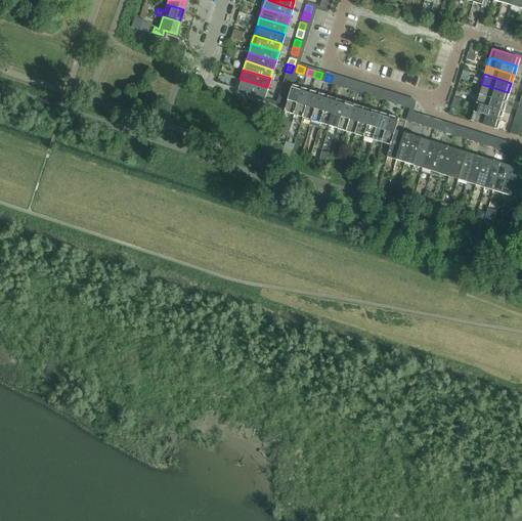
[(284,75),(281,81),(288,83),(290,77),(284,75)]
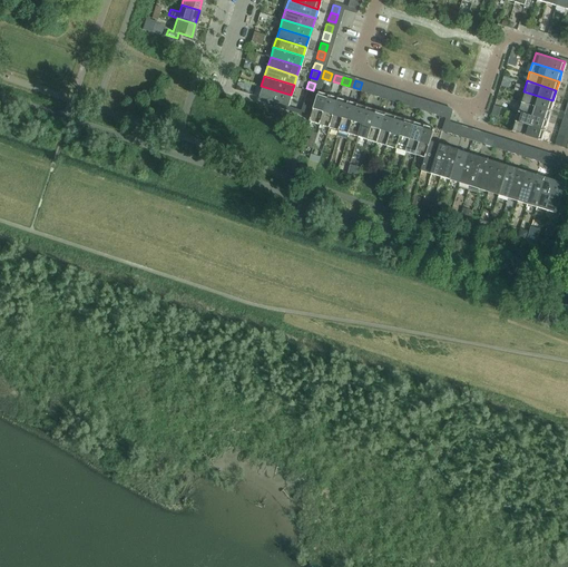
[(370,85),(362,82),(360,89),(368,91),(370,85)]
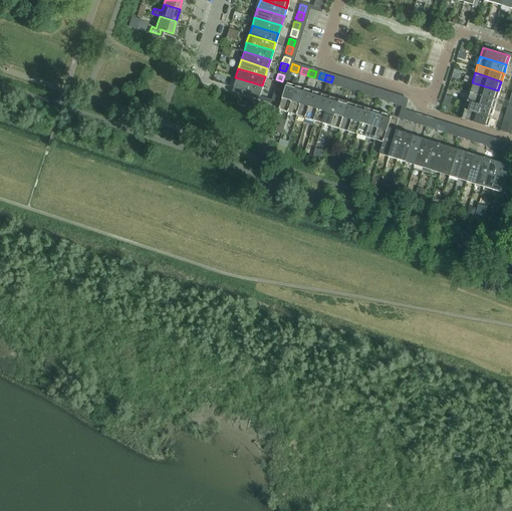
[(262,85),(235,77),(233,86),(259,94),(262,85)]
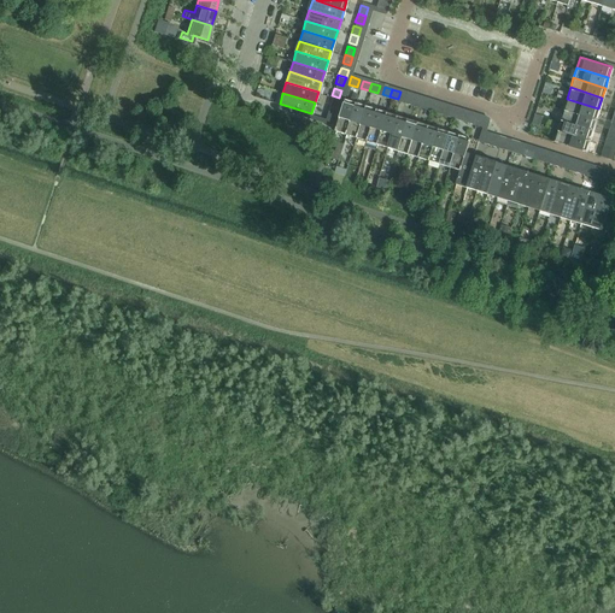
[(413,96),(405,93),(403,101),(411,104),(413,96)]
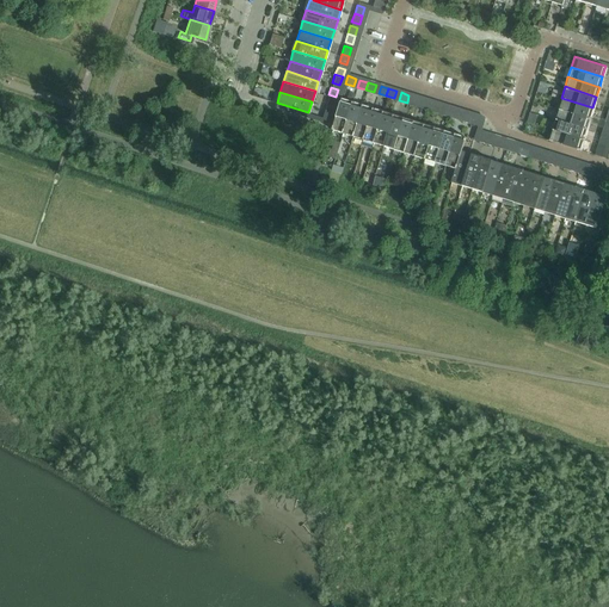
[(336,97),(328,94),(326,104),(333,105),(336,97)]
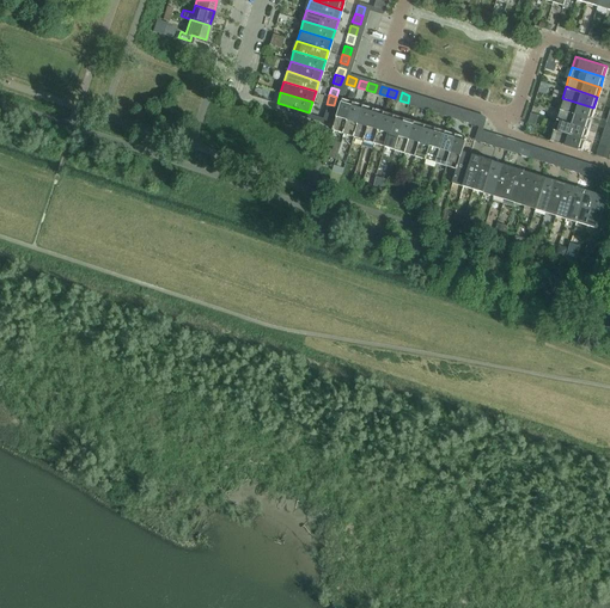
[(419,98),(409,96),(408,103),(416,105),(419,98)]
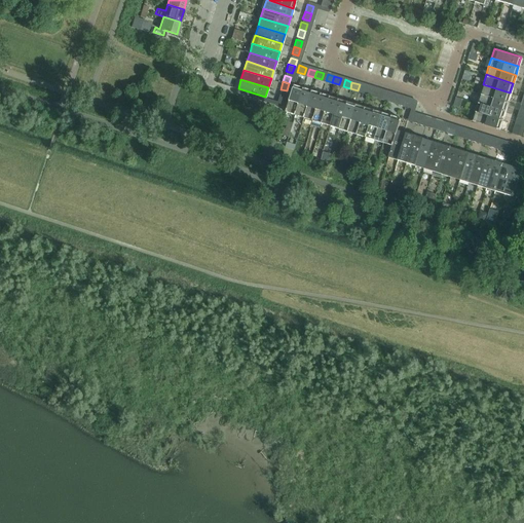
[(293,83),(286,107),(285,110),(294,113),(302,86),(293,83)]
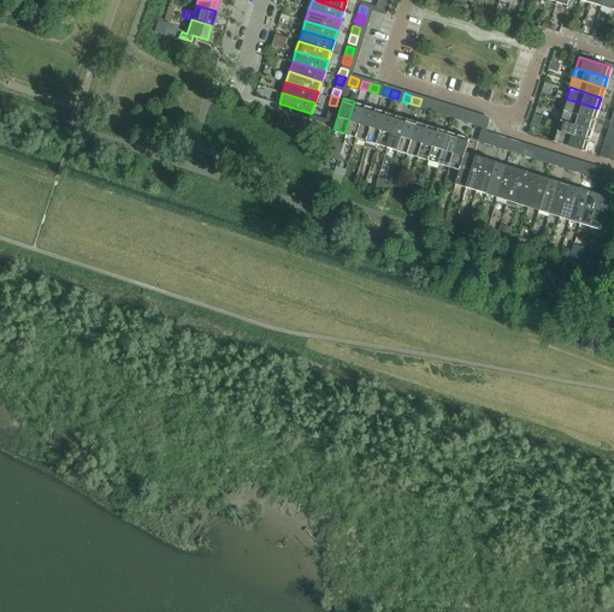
[(597,108),(566,99),(562,108),(595,118),(597,108)]
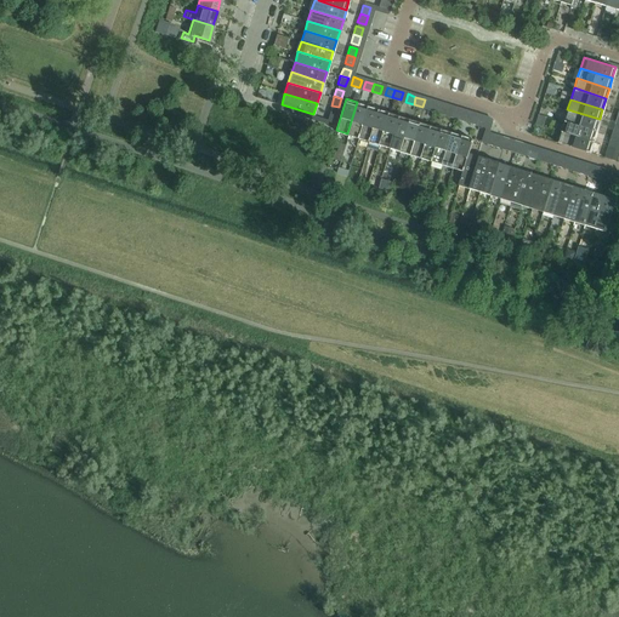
[(437,103),(429,101),(426,108),(435,110),(437,103)]
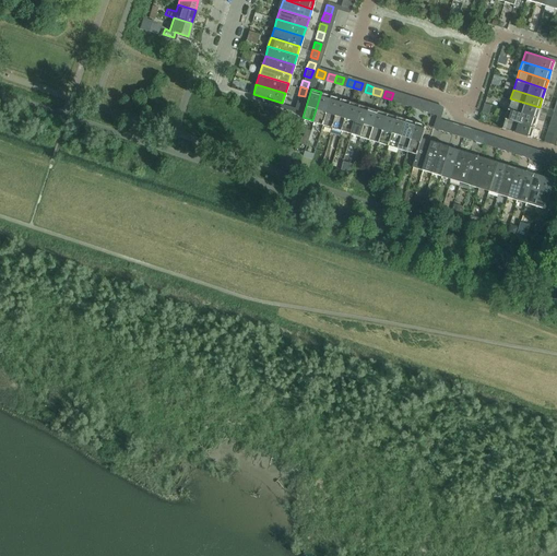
[(331,94),(321,92),(312,120),(321,123),(331,94)]
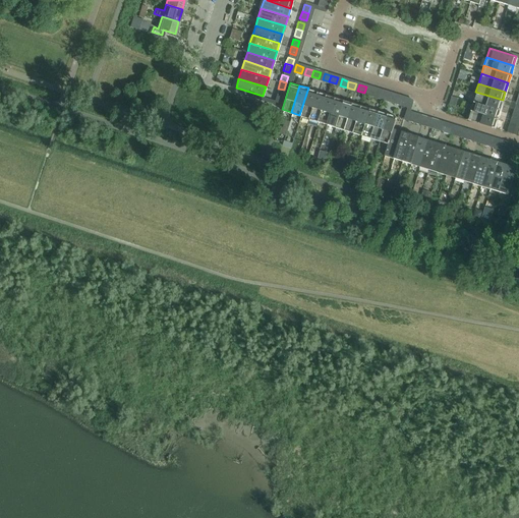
[(373,89),(366,87),(364,93),(371,95),(373,89)]
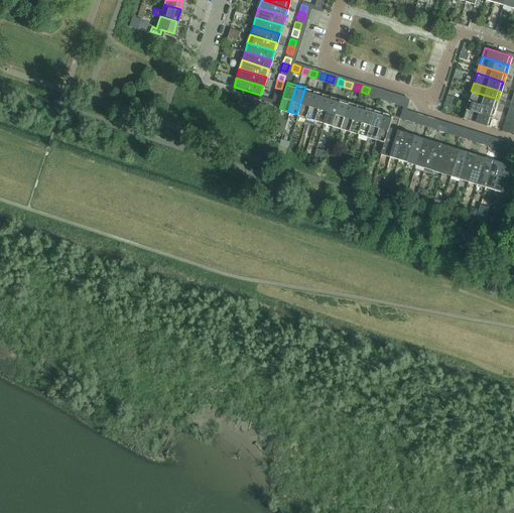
[(313,90),(305,87),(296,114),(305,116),(313,90)]
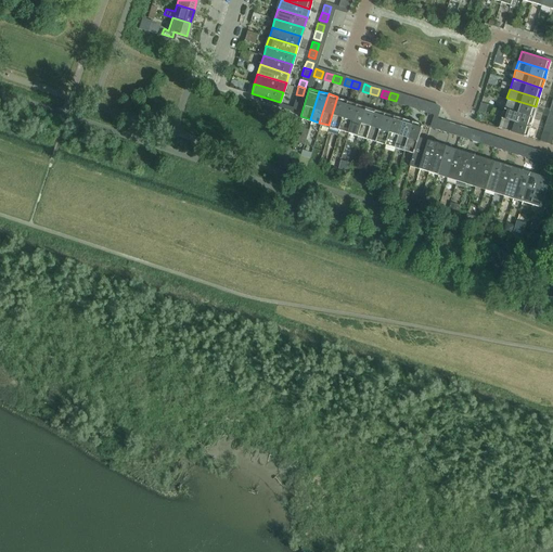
[(409,98),(401,95),(399,102),(407,104),(409,98)]
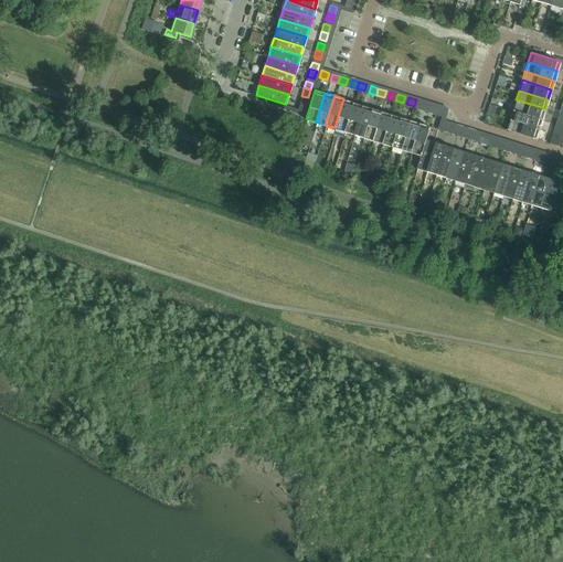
[(343,130),(353,102),(343,98),(335,127),(333,133),(342,136),(343,130)]
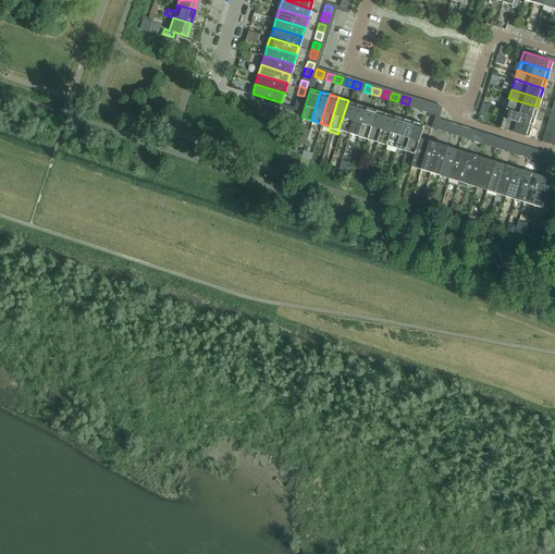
[(294,106),(300,108),(303,100),(296,98),(294,106)]
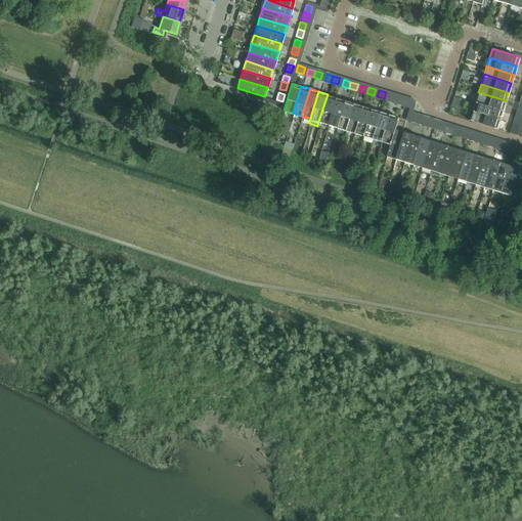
[(393,95),(386,92),(384,98),(391,101),(393,95)]
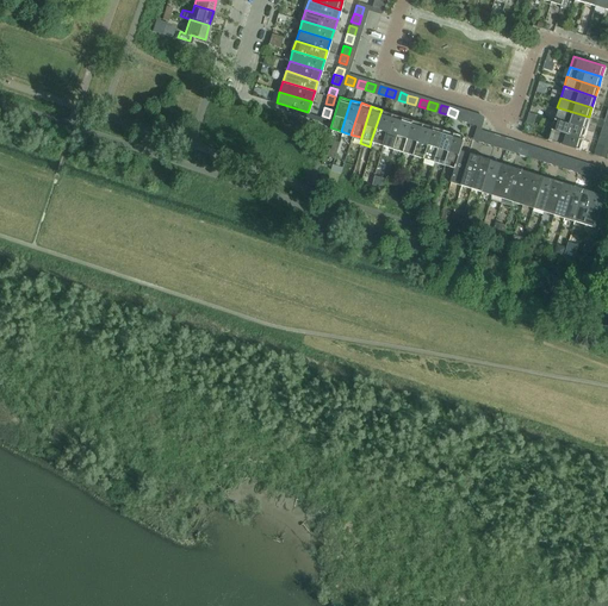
[(589,117),(557,107),(554,118),(585,127),(589,117)]
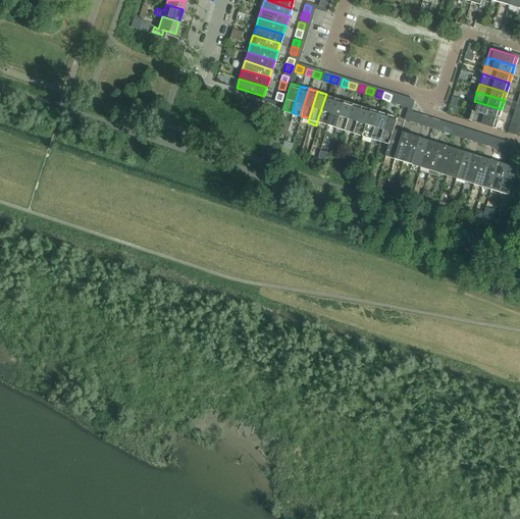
[(334,96),(326,94),(317,120),(326,123),(334,96)]
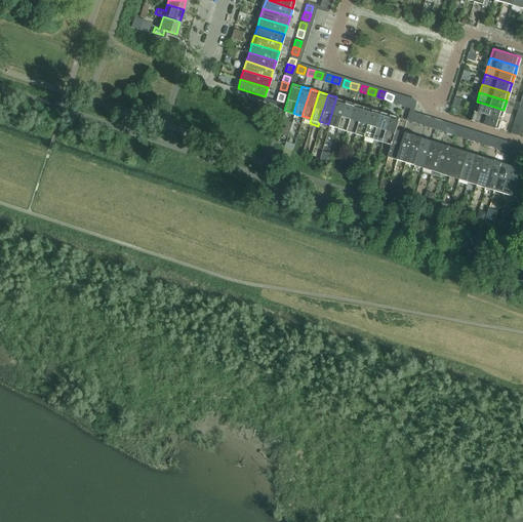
[(346,99),(336,96),(328,124),(337,127),(346,99)]
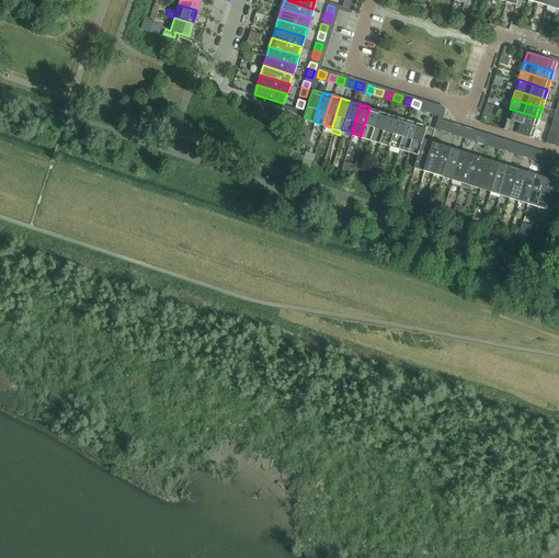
[(432,105),(424,103),(422,110),(430,112),(432,105)]
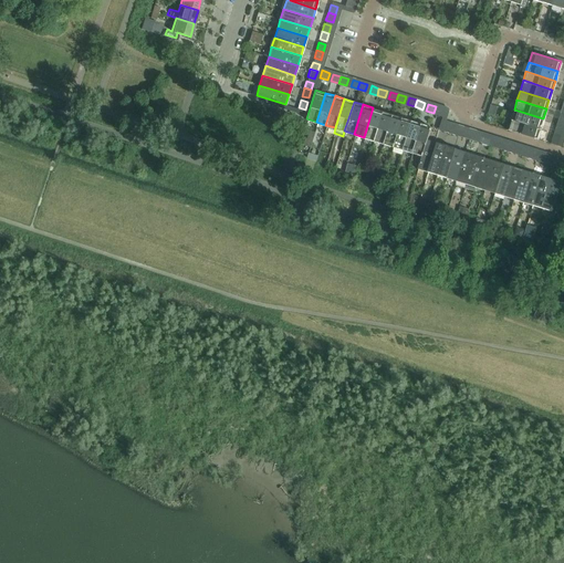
[(444,108),(436,106),(434,113),(441,115),(444,108)]
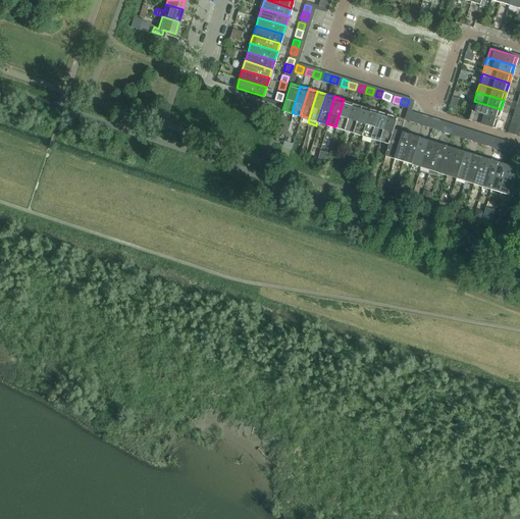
[(353,102),(344,99),(335,126),(345,128),(353,102)]
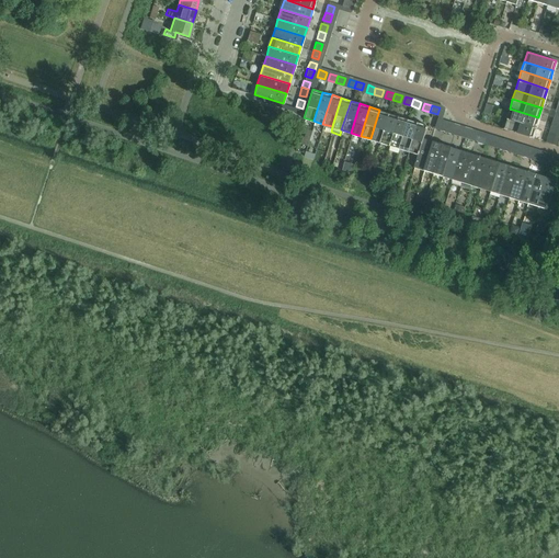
[(538,117),(510,109),(506,117),(535,126),(538,117)]
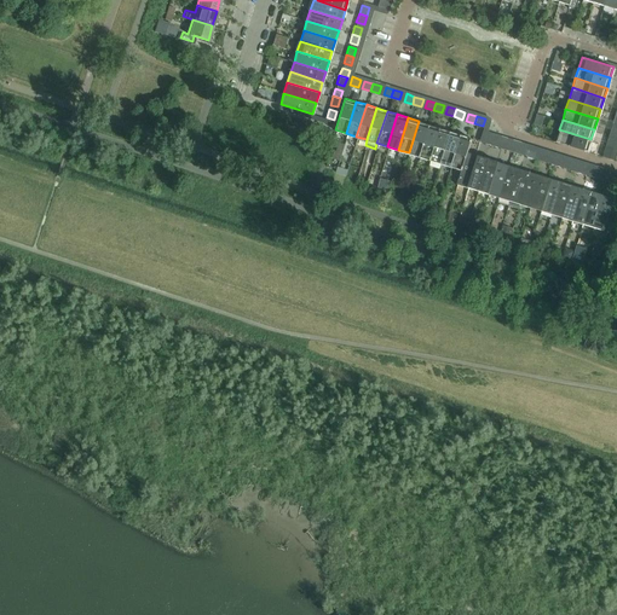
[(428,125),(419,121),(409,152),(419,156),(428,125)]
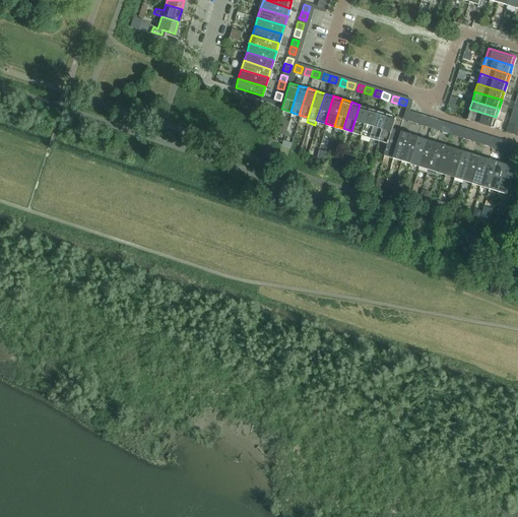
[(369,107),(360,105),(351,131),(360,134),(369,107)]
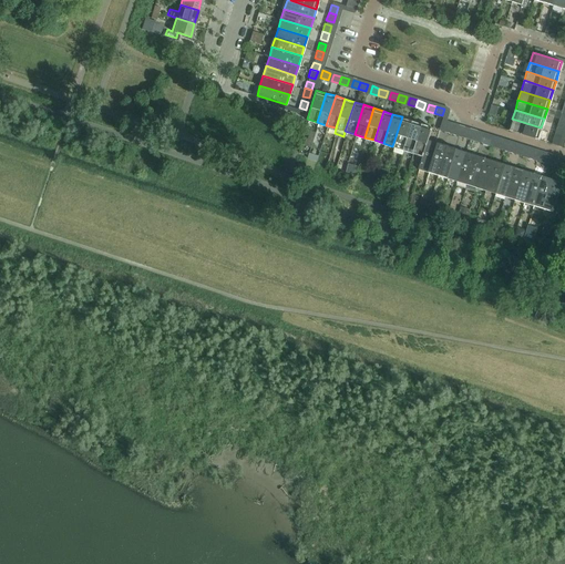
[(411,120),(402,116),(392,146),(402,149),(411,120)]
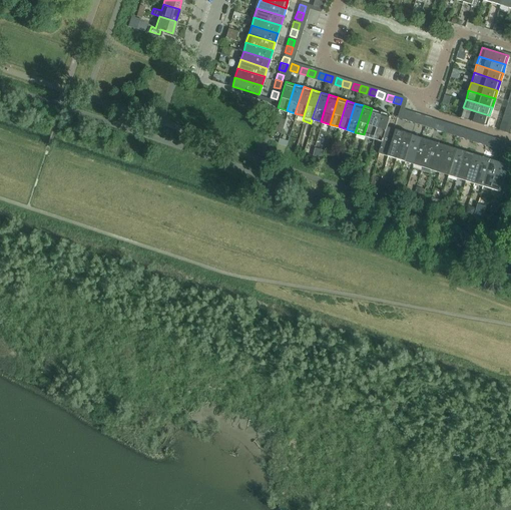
[(489,115),(463,107),(460,117),(486,125),(489,115)]
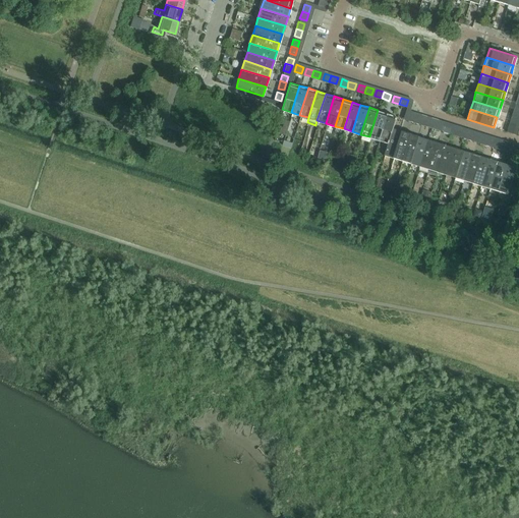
[(387,113),(378,110),(369,136),(379,139),(387,113)]
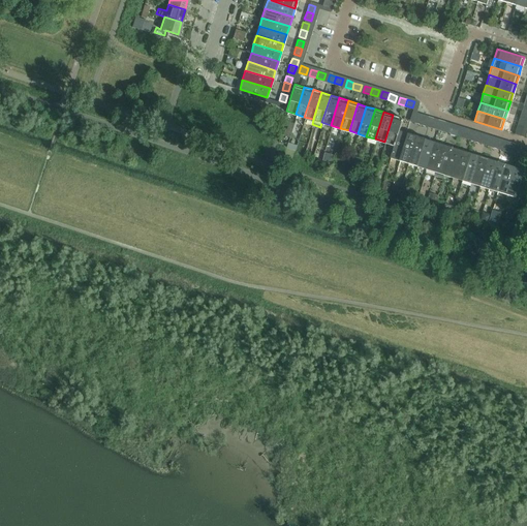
[(402,117),(393,115),(384,142),(393,145),(398,129),(399,129),(402,117)]
